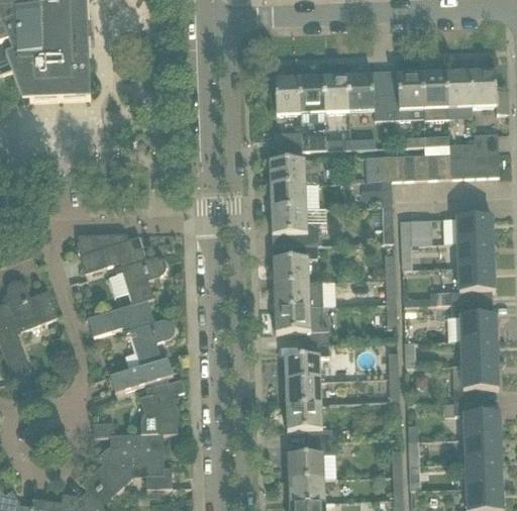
[(29,100),(90,98),(86,0),(0,0),(0,77),(12,73),(18,90),(29,90),(29,100)]
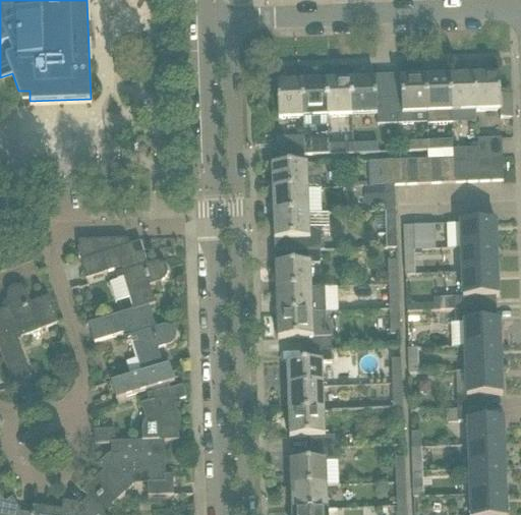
[(513,114),(512,91),(501,91),(500,70),(474,71),(476,108),(500,107),(500,114),(513,114)]
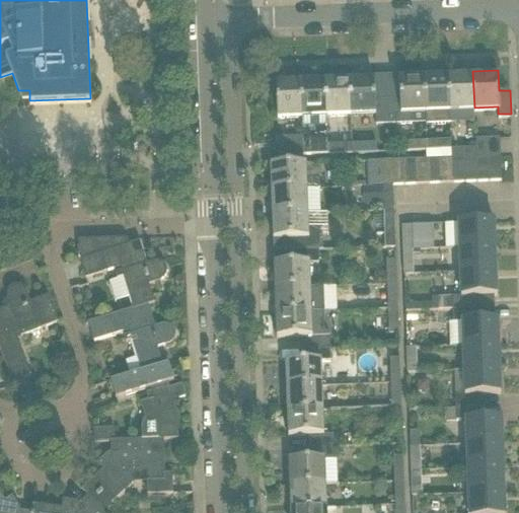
[(474,107),(472,71),(448,72),(450,107),(474,107)]
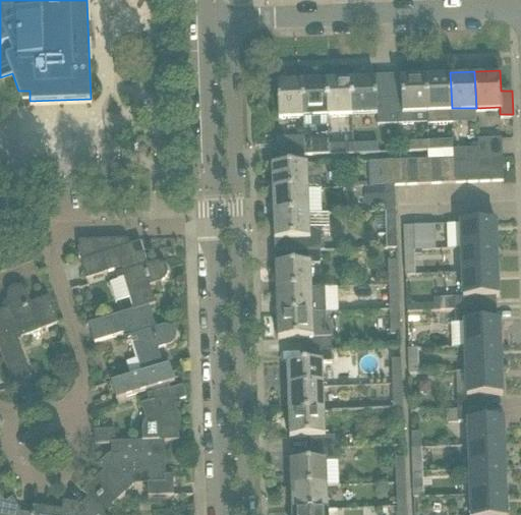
[(452,108),(450,72),(425,73),(427,109),(427,120),(452,119),(452,108)]
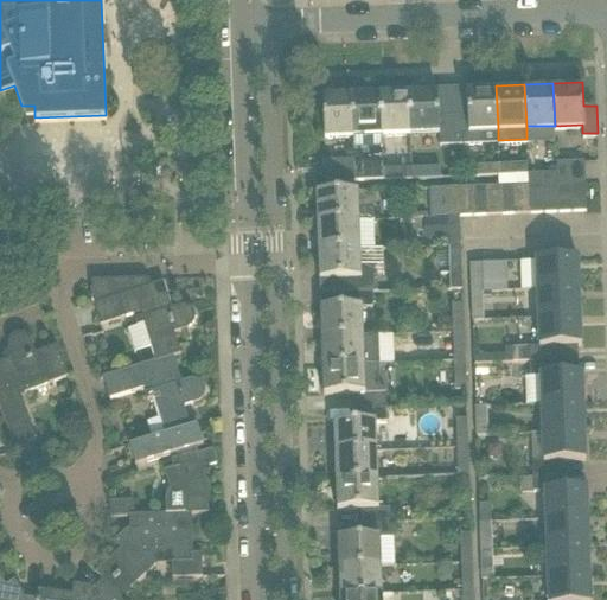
[(498,127),(496,85),(467,87),(467,112),(453,112),(454,140),(481,139),(481,128),(486,128),(498,127)]
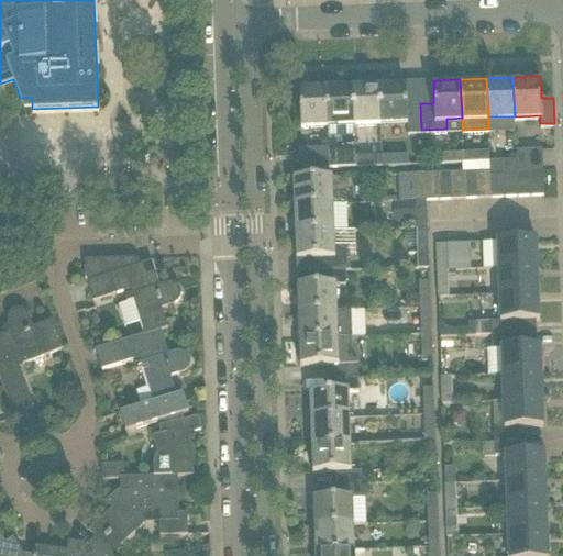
[(421,130),(420,103),(407,104),(406,81),(378,82),(379,121),(407,120),(408,130),(421,130)]
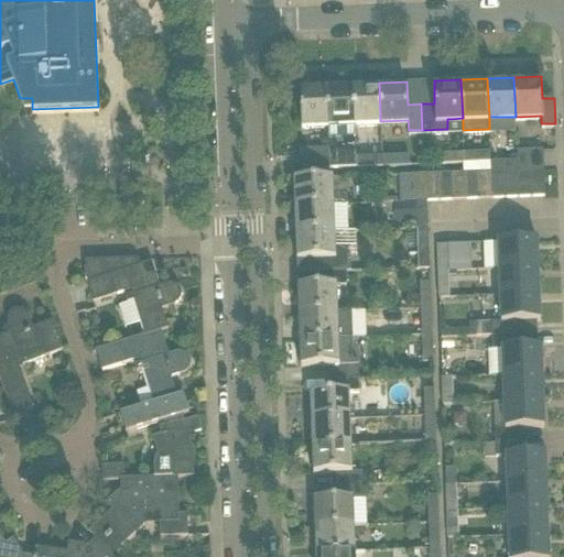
[(380,121),(379,83),(353,84),(354,122),(380,121)]
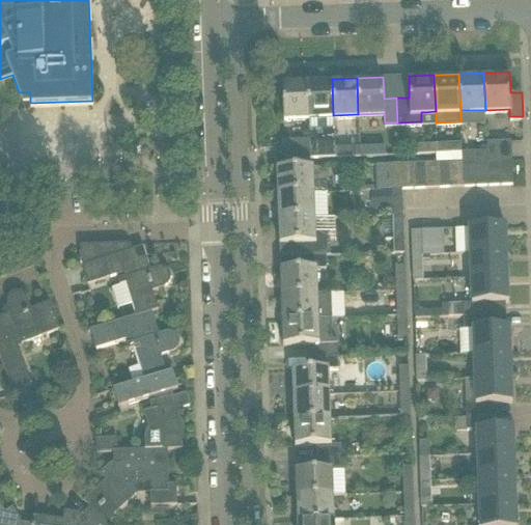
[(333,115),(332,79),(309,80),(310,115),(310,116),(310,126),(333,126),(333,115)]
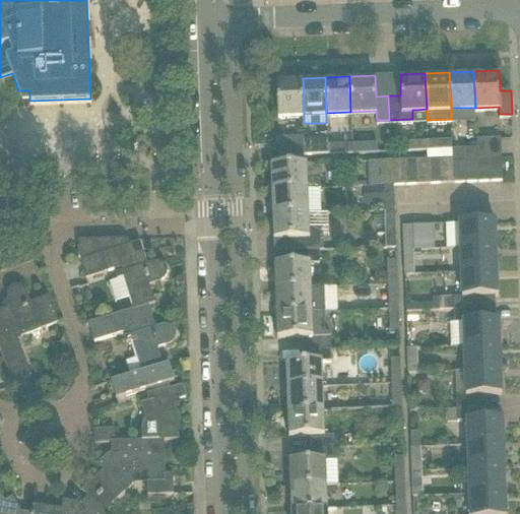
[(304,113),(303,78),(276,79),(277,115),(298,114),(304,114),(304,113)]
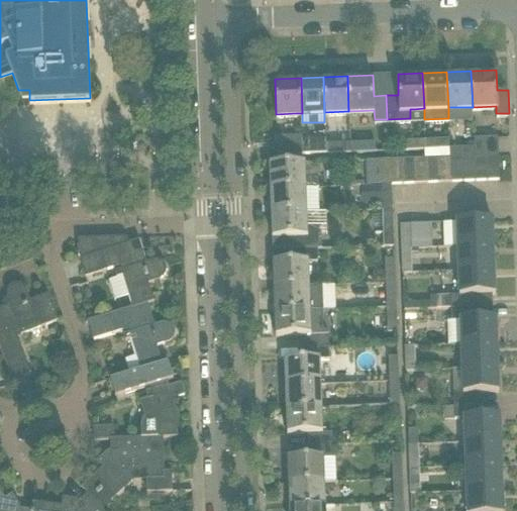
[(303,150),(302,140),(302,136),(302,131),(277,132),(278,151),(303,150)]
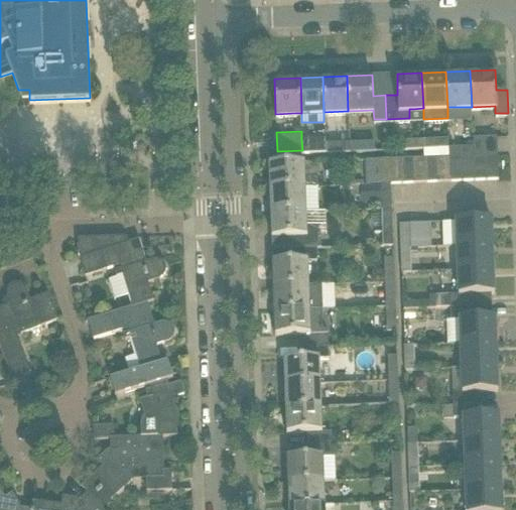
[(498,151),(497,133),(472,134),(473,143),(473,152),(485,152),(498,151)]
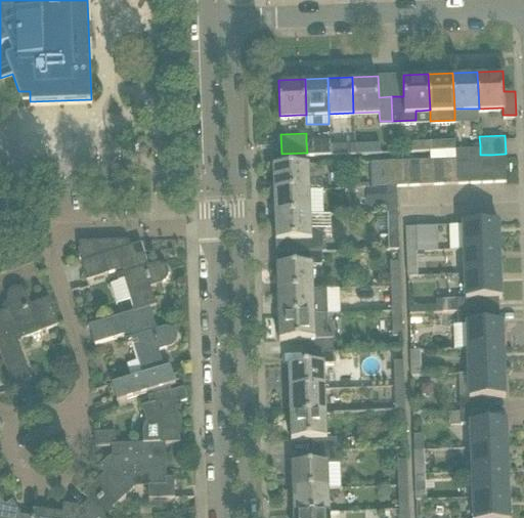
[(455,146),(455,137),(431,138),(431,147),(430,147),(430,157),(432,157),(444,156),(455,156),(455,146)]
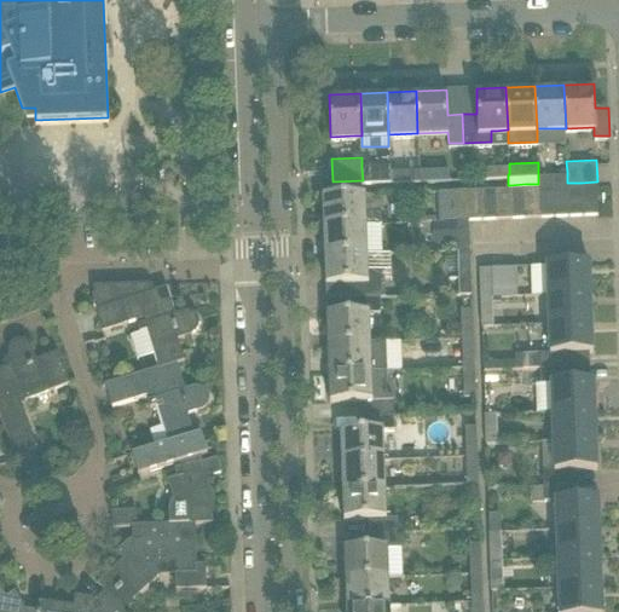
[(389,179),(389,167),(375,168),(375,163),(362,163),(362,168),(363,180),(389,179)]
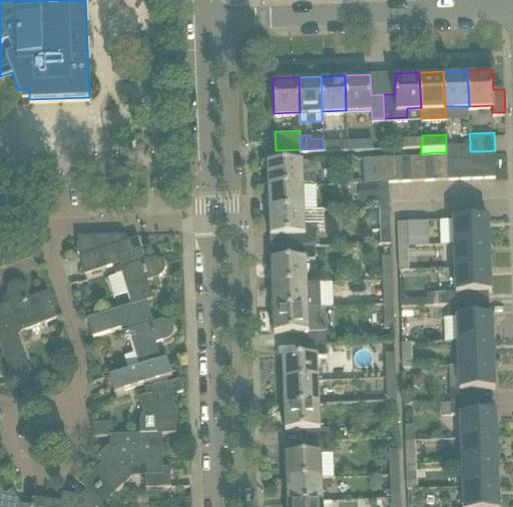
[(422,144),(422,135),(397,136),(398,145),(421,144),(422,144)]
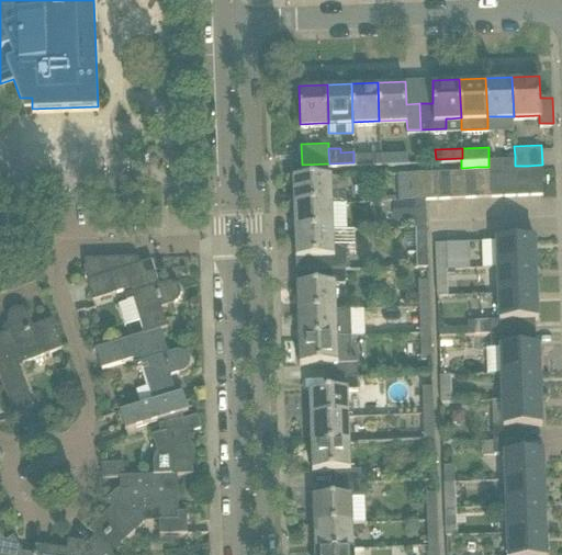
[(381,161),(381,151),(353,151),(353,162),(381,161)]
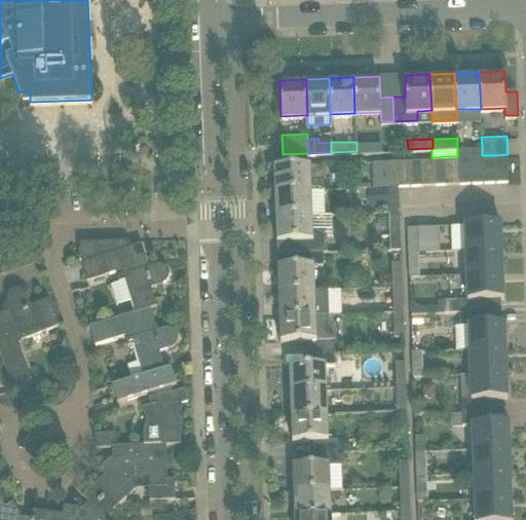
[(471,181),(471,156),(482,155),(482,146),(457,147),(457,156),(458,156),(458,181),(471,181)]
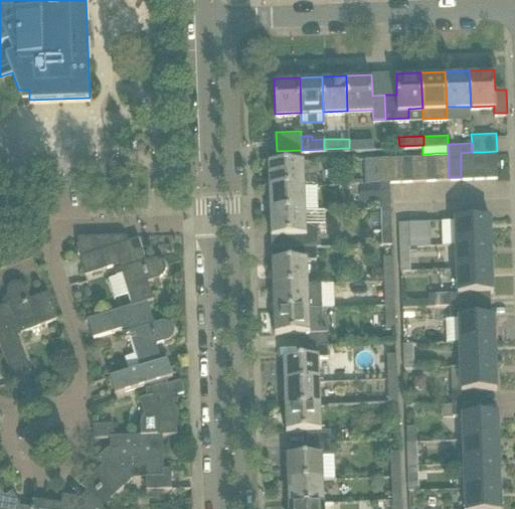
[(484,152),(485,176),(497,175),(497,151),(484,152)]
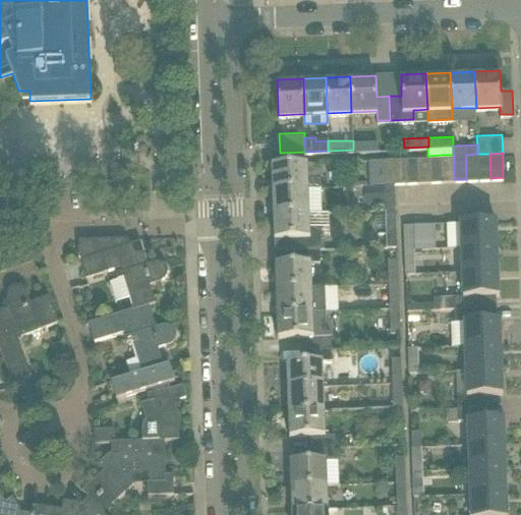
[(477,154),(466,155),(466,179),(478,178),(477,154)]
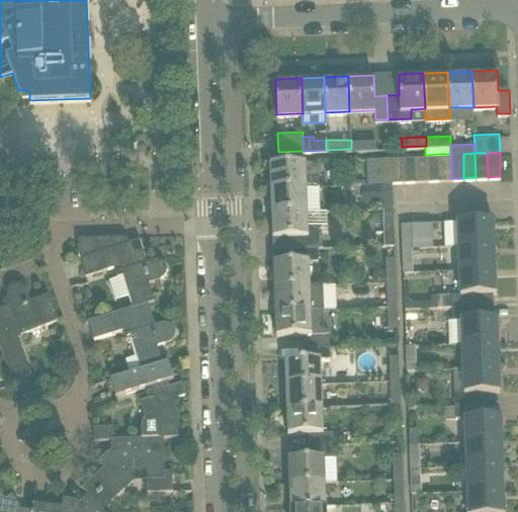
[(475,153),(476,177),(488,177),(487,153),(475,153)]
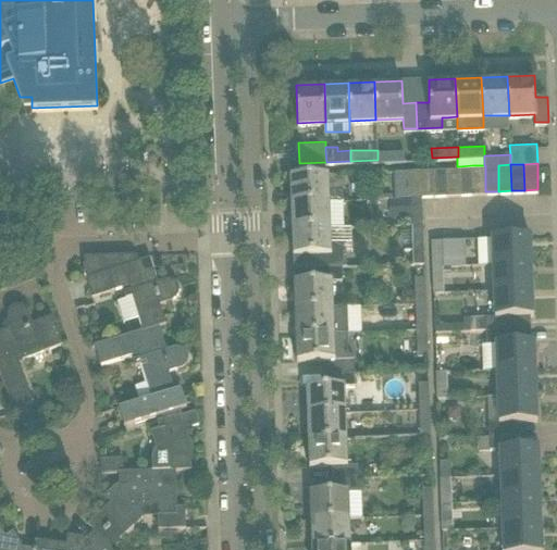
[(459,166),(460,192),(473,192),(472,165),(459,166)]
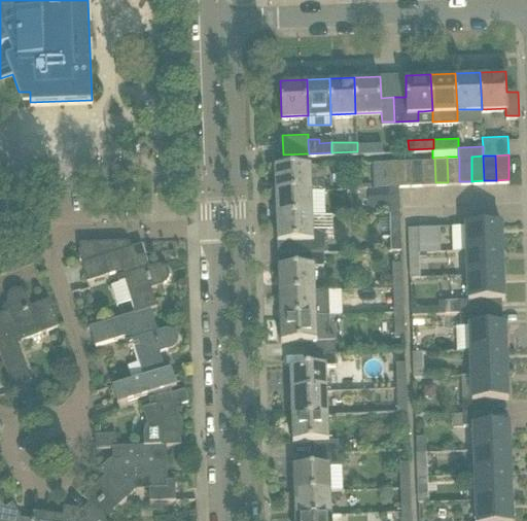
[(447,157),(448,182),(459,181),(459,157),(447,157)]
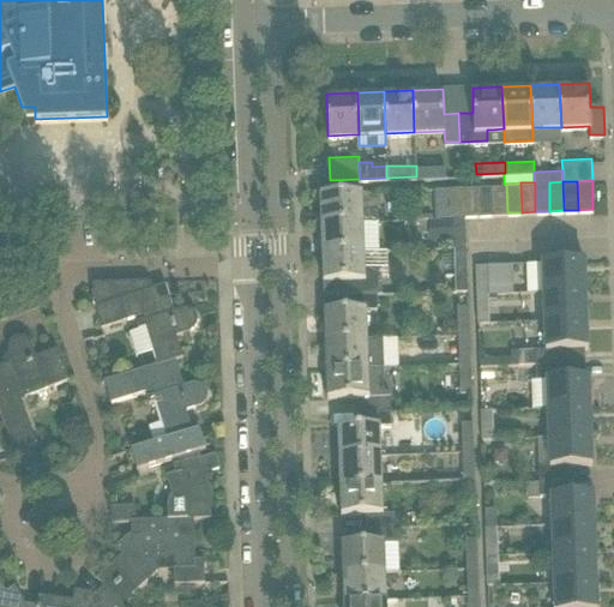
[(477,185),(479,214),(493,214),(492,184),(477,185)]
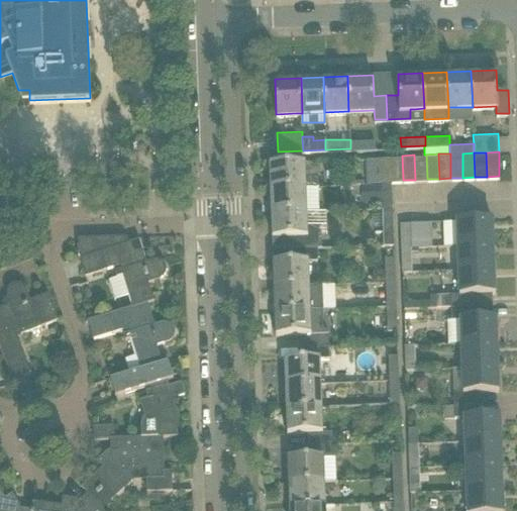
[(414,155),(415,180),(427,179),(426,155),(414,155)]
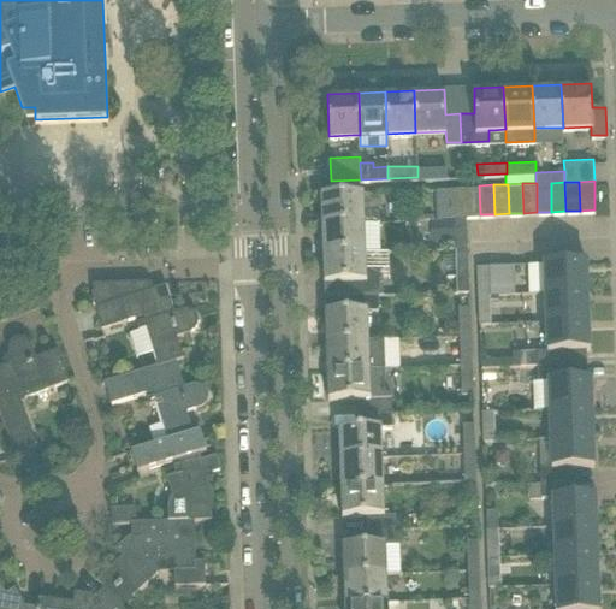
[(466,216),(465,185),(454,187),(455,216),(466,216)]
